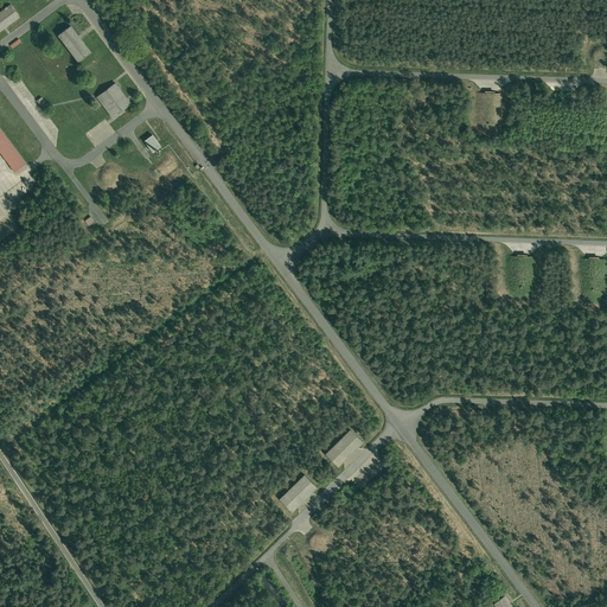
[(0,34),(20,19),(11,6),(0,14),(0,34)]
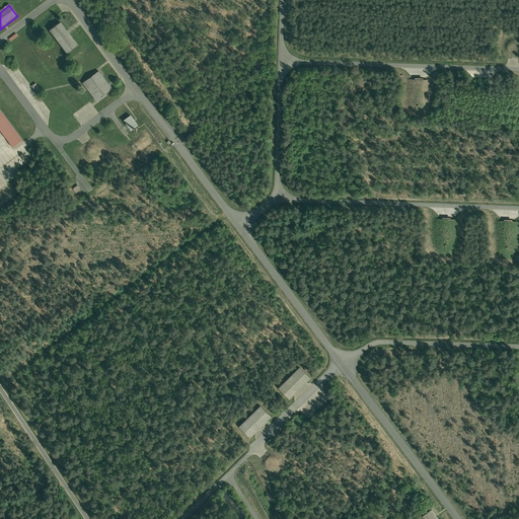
[(78,46),(61,22),(49,31),(67,55),(78,46)]
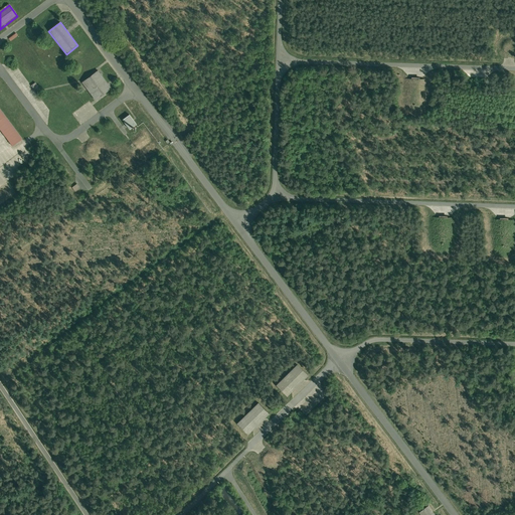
[(12,41),(19,35),(17,32),(9,38),(12,41)]
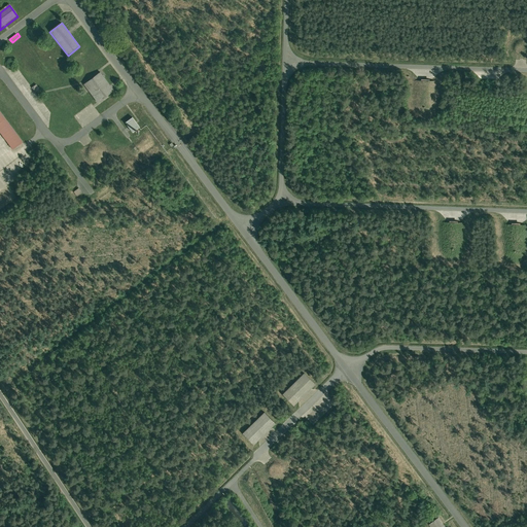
[(83,86),(98,106),(114,94),(100,74),(83,86)]
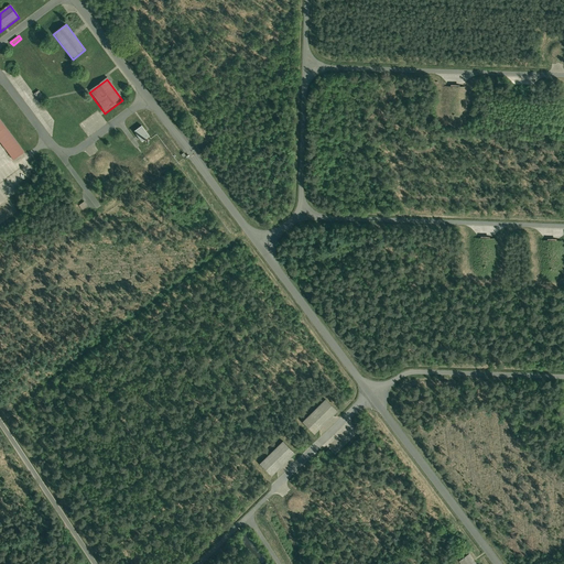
[(467,86),(444,86),(443,125),(466,125),(467,86)]
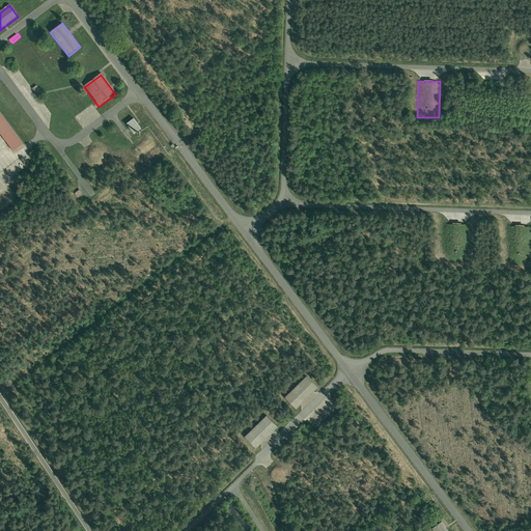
[(36,84),(31,87),(36,93),(40,90),(36,84)]
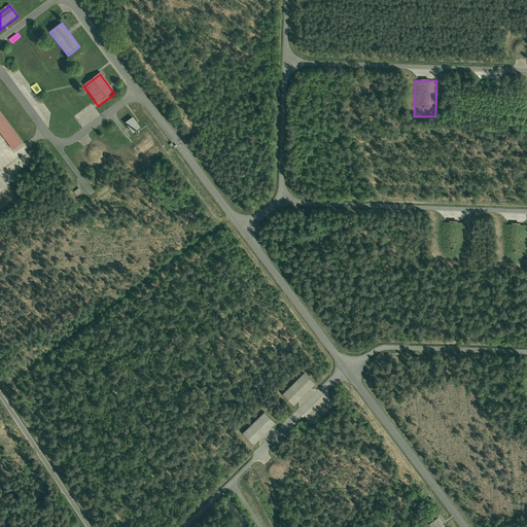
[(25,144),(0,111),(0,133),(14,151),(25,144)]
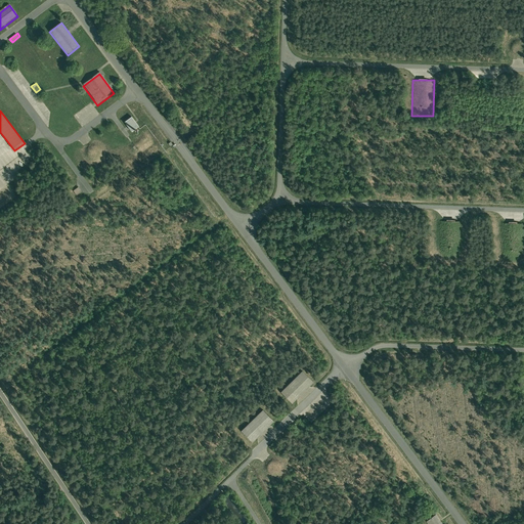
[(139,128),(132,119),(125,124),(133,134),(139,128)]
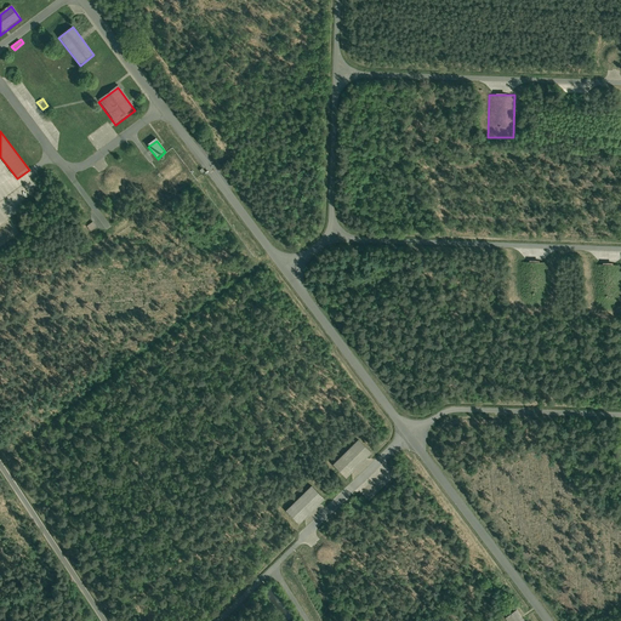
[(346,480),(371,455),(358,442),(332,467),(346,480)]
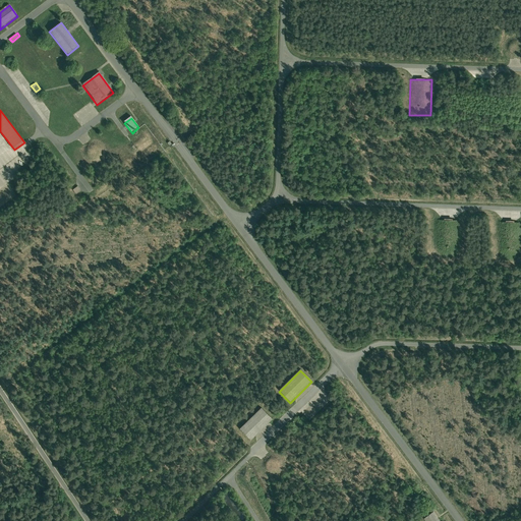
[(252,442),(273,421),(261,409),(240,430),(252,442)]
